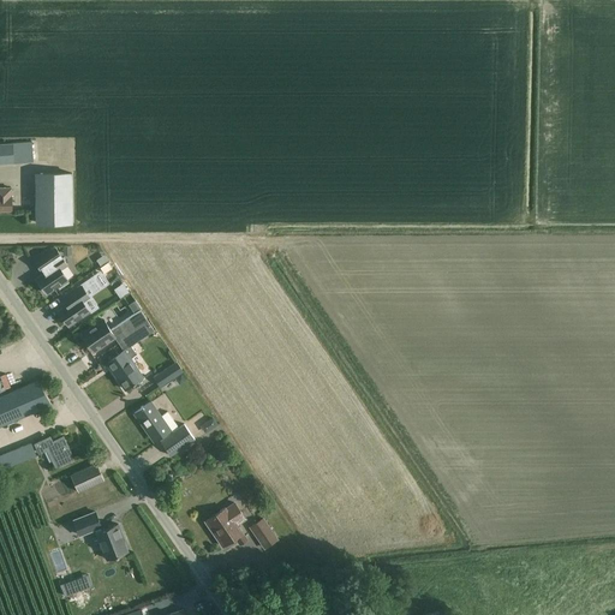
[(15,143),(16,162),(34,161),(34,159),(33,142),(15,143)]
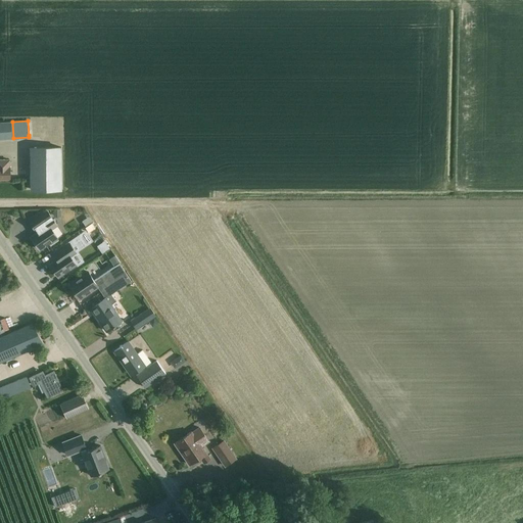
[(12,122),(0,123),(0,139),(13,138),(12,122)]
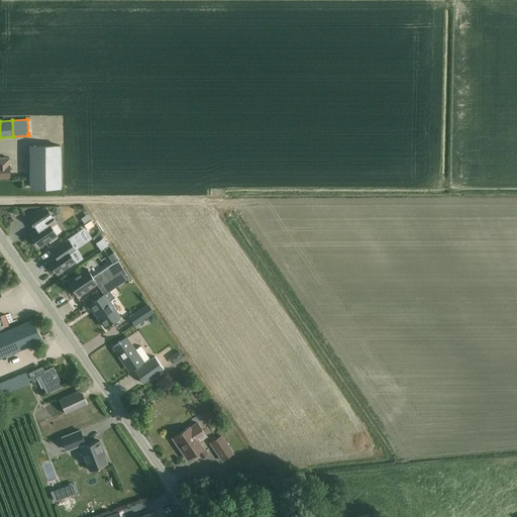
[(30,146),(30,187),(62,187),(61,145),(30,146)]
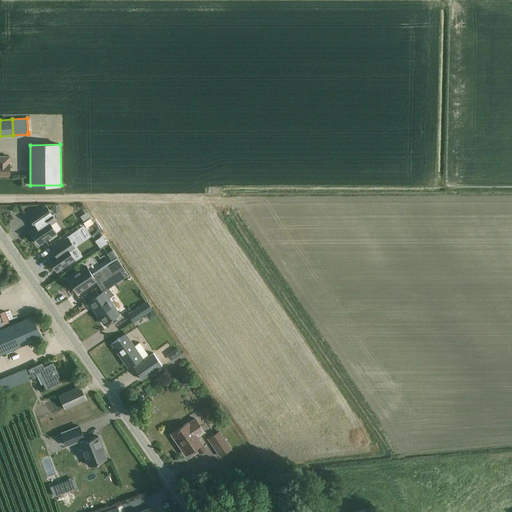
[(0,175),(10,175),(10,156),(0,156),(0,175)]
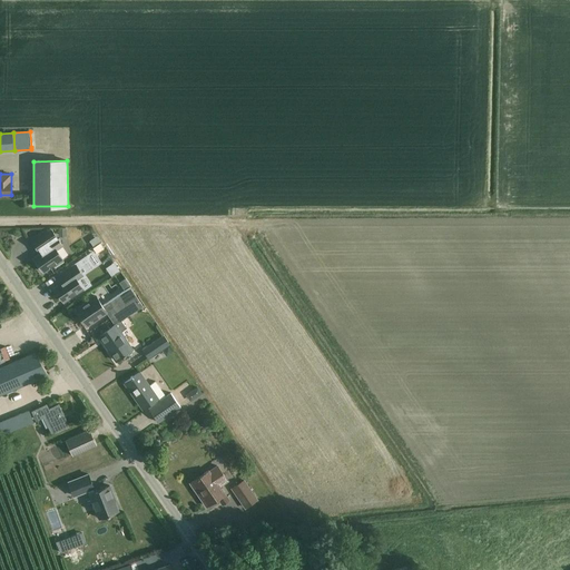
[(62,246),(51,229),(47,229),(32,239),(38,247),(38,248),(41,246),(46,251),(33,258),(43,273),(64,259),(57,251),(62,246)]
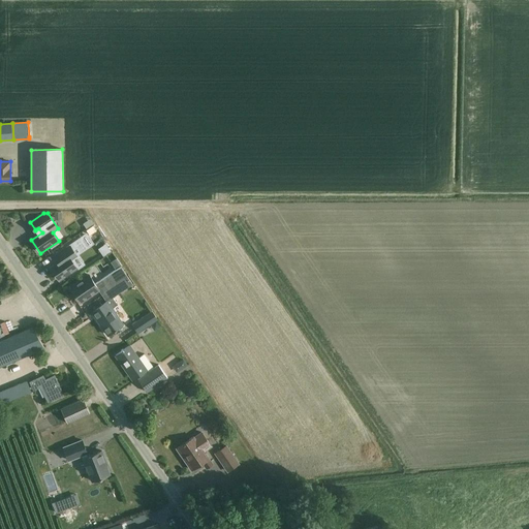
[(93,225),(86,230),(89,235),(96,229),(93,225)]
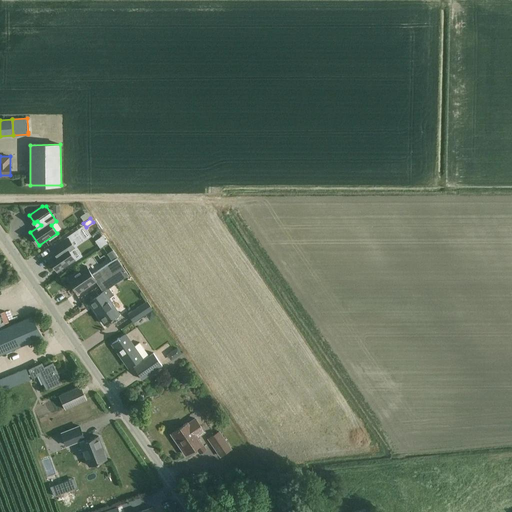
[(59,252),(49,259),(58,272),(75,260),(69,251),(75,247),(84,241),(77,230),(67,236),(68,237),(52,248),(53,249),(56,247),(59,252)]
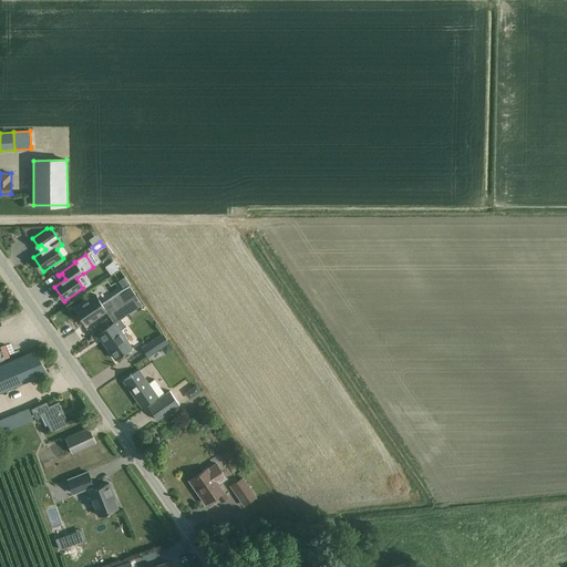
[(130,285),(102,303),(96,295),(75,308),(86,323),(106,310),(111,317),(121,310),(116,306),(129,298),(130,299),(136,295),(130,285)]
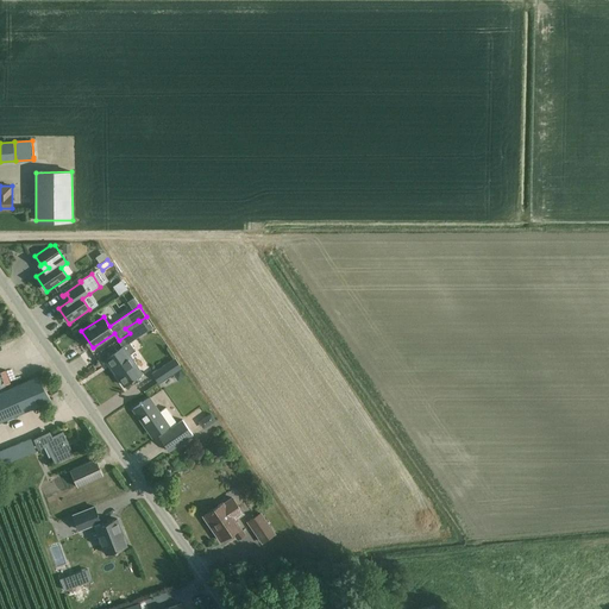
[(125,328),(130,333),(119,340),(124,346),(130,343),(154,327),(146,316),(139,321),(138,320),(125,328)]
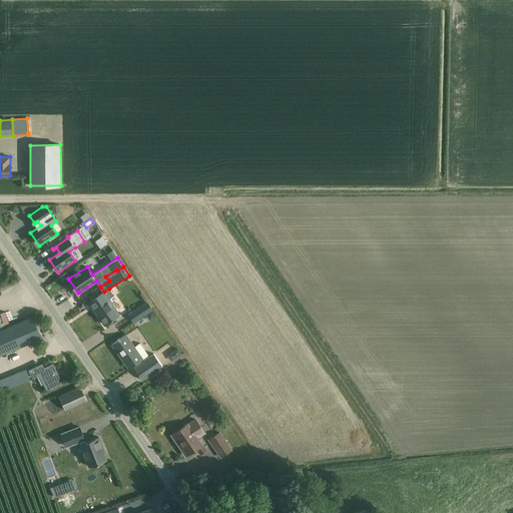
[(104,325),(113,319),(119,314),(109,299),(114,296),(109,289),(104,292),(89,303),(104,325)]
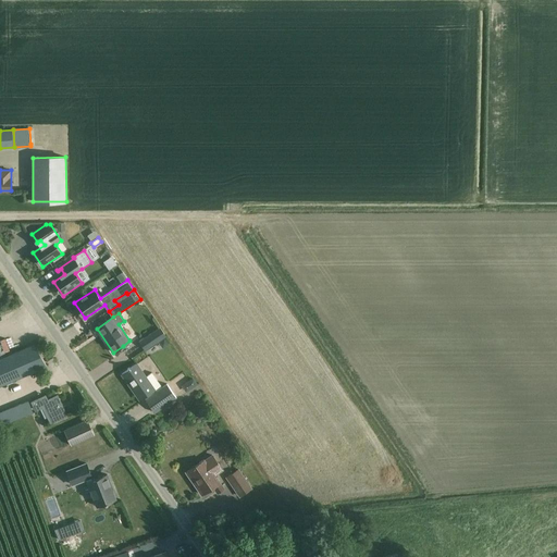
[(72,333),(78,341),(87,334),(79,326),(72,333)]
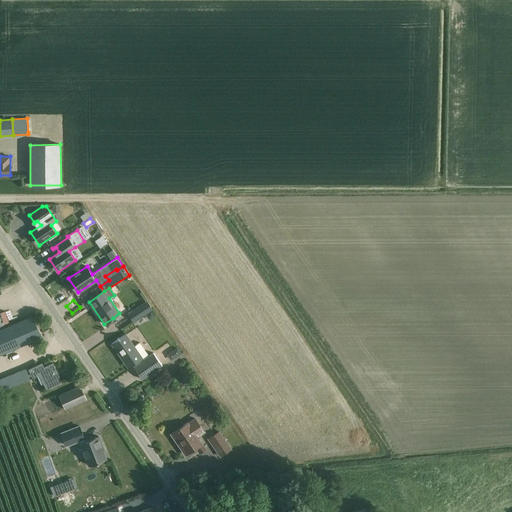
[(133,321),(152,308),(148,301),(129,314),(133,321)]
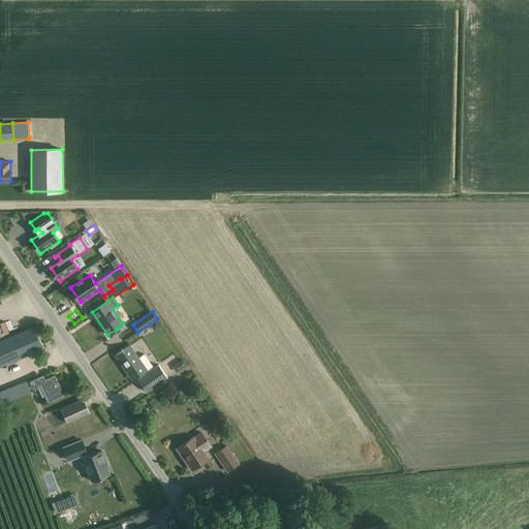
[(156,321),(151,325),(155,331),(160,327),(156,321)]
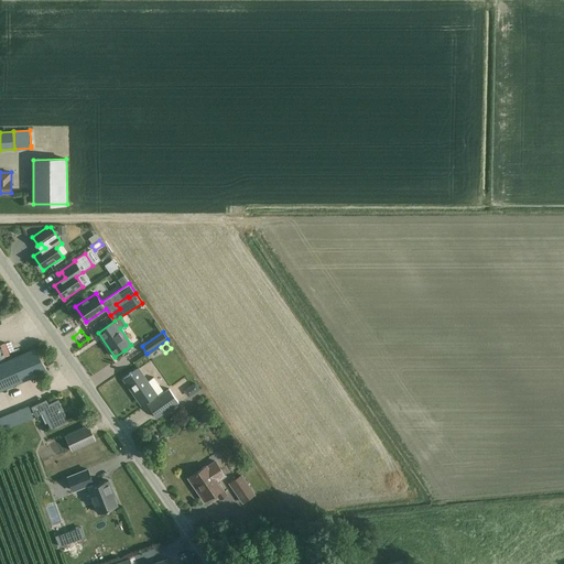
[(0,392),(46,370),(36,348),(0,365),(0,392)]
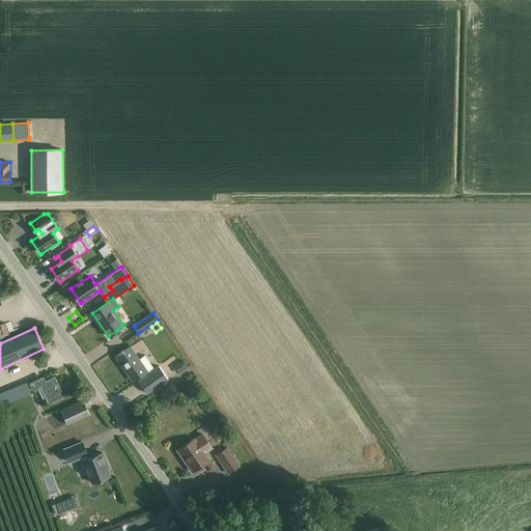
[(116,357),(122,365),(133,382),(138,378),(140,380),(139,381),(147,393),(168,379),(160,366),(155,369),(145,356),(139,359),(131,346),(116,357)]
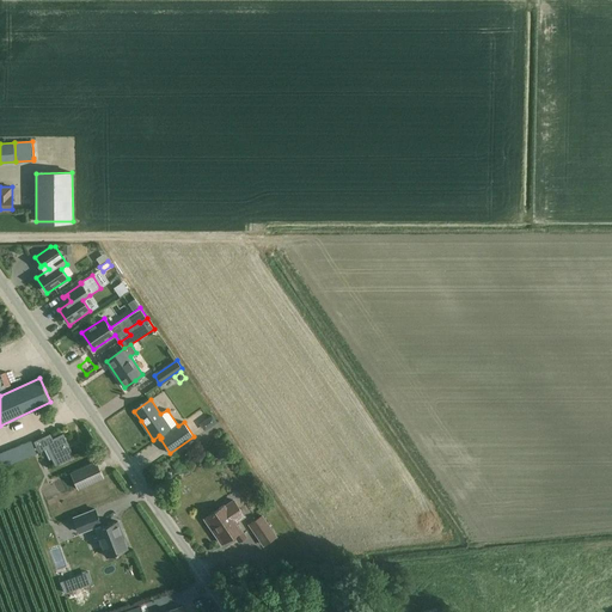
[(55,464),(62,460),(73,456),(63,434),(53,439),(50,434),(35,441),(40,451),(47,447),(55,464)]
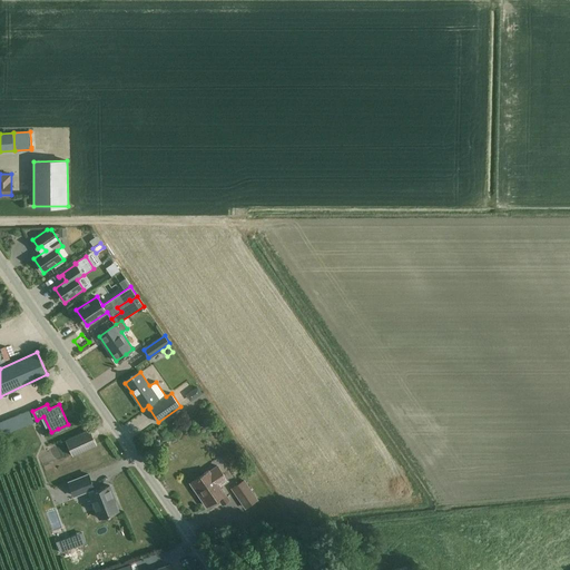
[(0,435),(33,423),(29,412),(0,423),(0,435)]
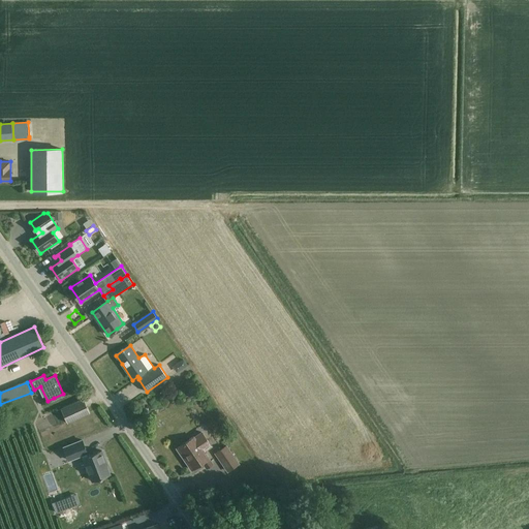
[(67,423),(81,417),(90,413),(84,399),(61,409),(67,423)]
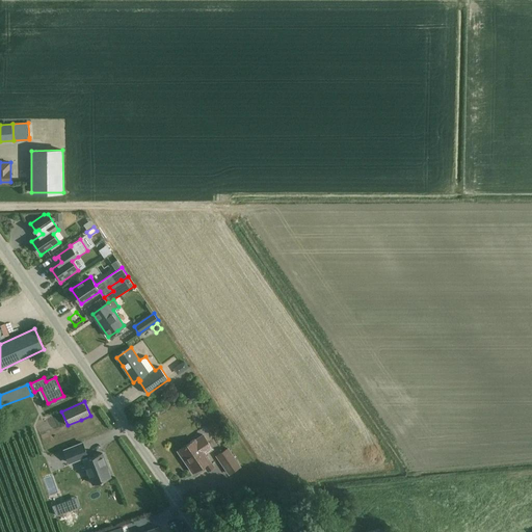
[(208,471),(214,467),(205,454),(212,449),(203,434),(178,451),(193,473),(204,466),(208,471)]
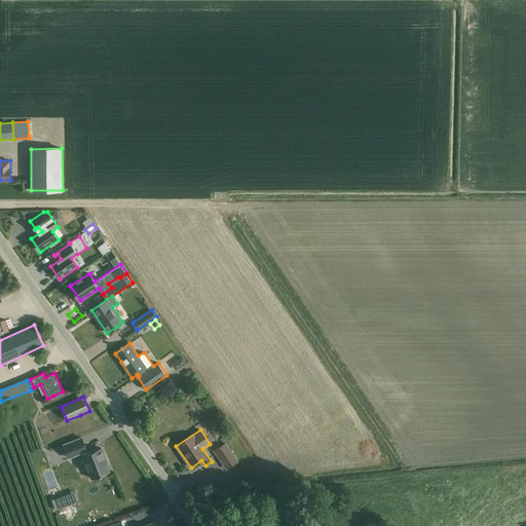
[(82,437),(63,444),(68,458),(82,453),(91,478),(100,475),(100,476),(102,475),(109,472),(104,458),(105,457),(102,448),(87,454),(86,452),(87,451),(82,437)]
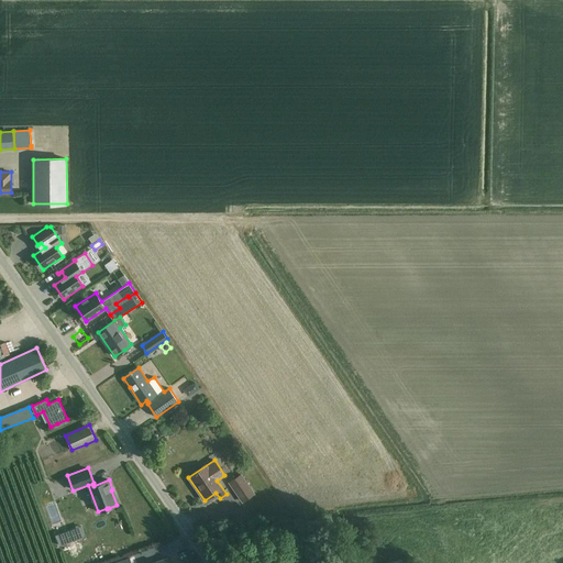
[(242,500),(254,493),(242,475),(230,483),(242,500)]
